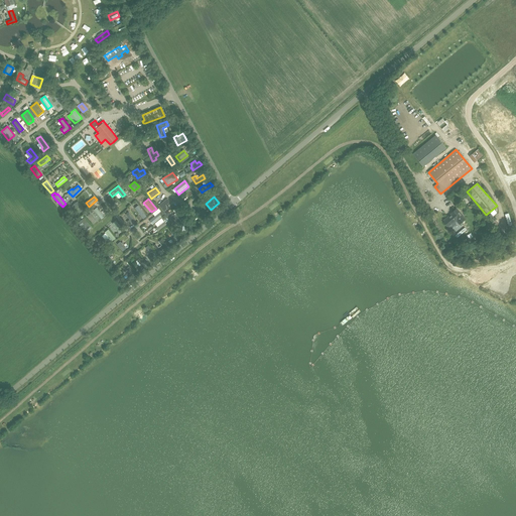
[(163,212),(167,209),(165,206),(170,202),(167,199),(158,206),(163,212)]
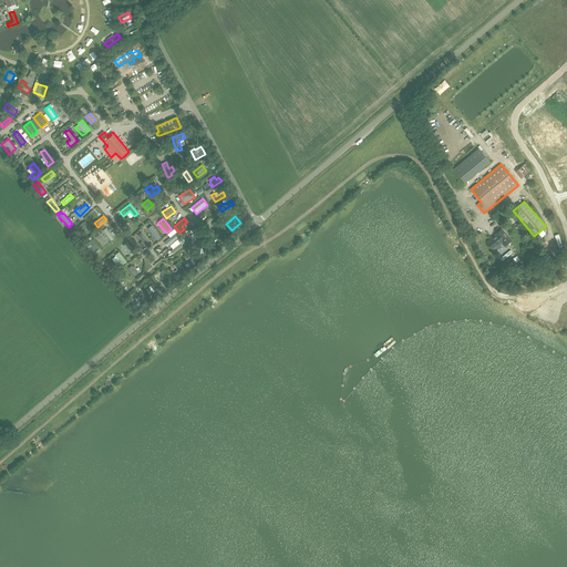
[(86,222),(79,227),(86,235),(93,229),(86,222)]
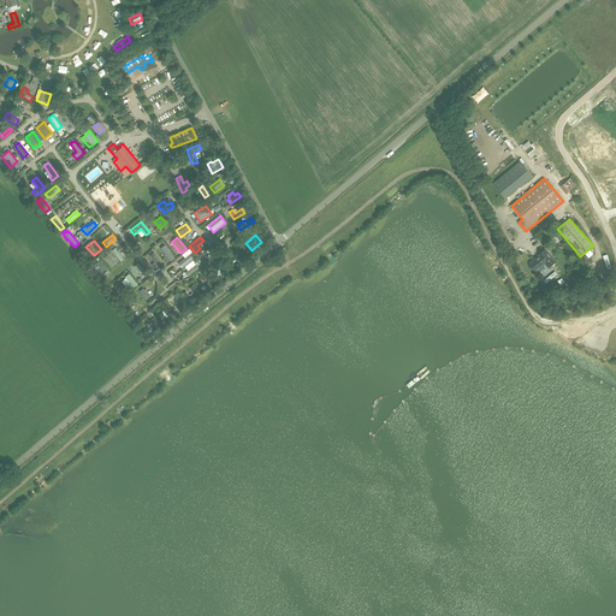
[(171,261),(175,258),(165,244),(160,248),(171,261)]
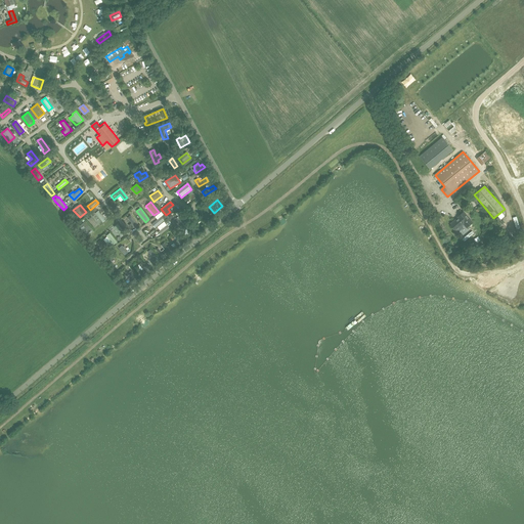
[(98,210),(95,213),(103,222),(106,220),(98,210)]
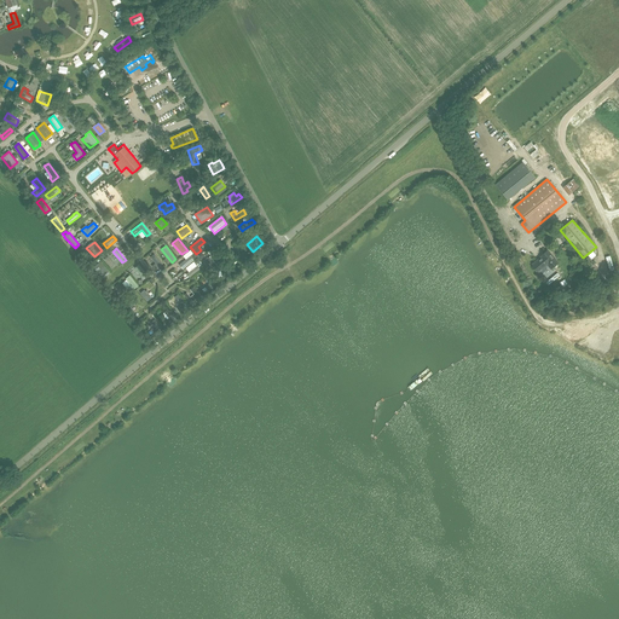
[(539,272),(548,265),(551,268),(559,264),(548,250),(541,256),(542,258),(532,265),(539,272)]
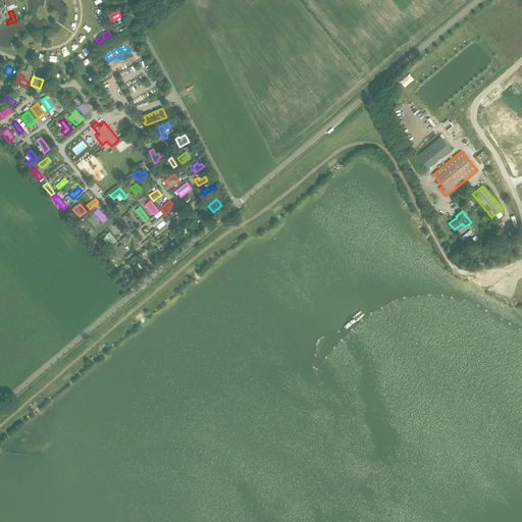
[(131,214),(127,217),(132,222),(128,224),(131,227),(135,225),(138,222),(131,214)]
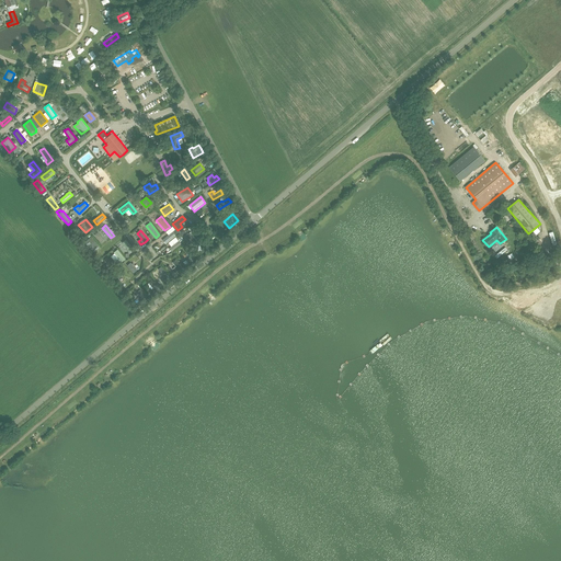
[(93,236),(100,243),(104,240),(98,232),(93,236)]
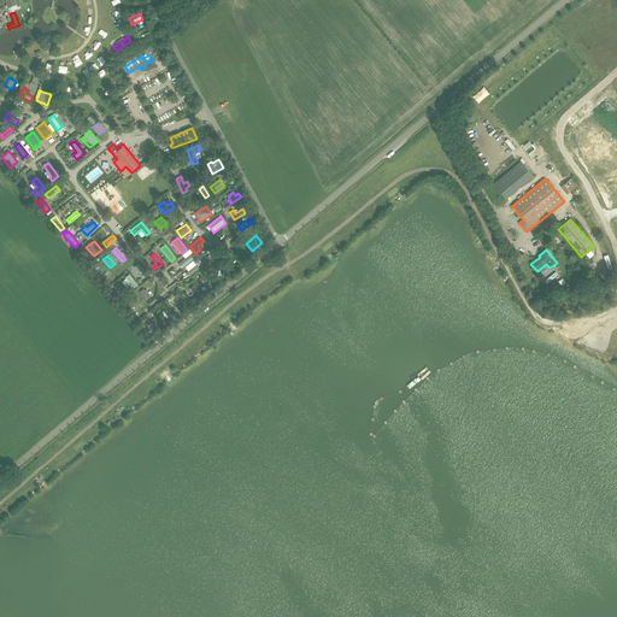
[(191,256),(180,264),(183,269),(193,259),(191,256)]
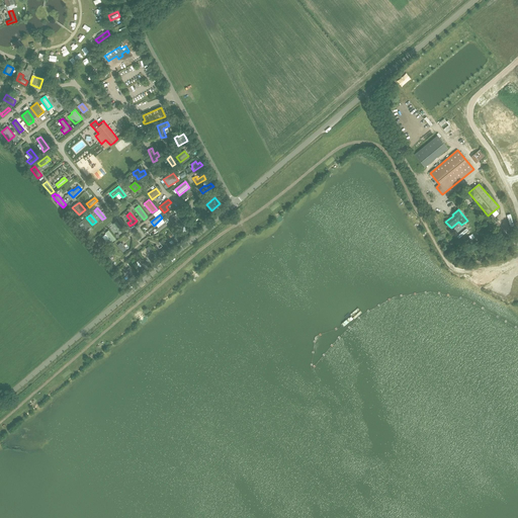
[(175,226),(183,219),(180,214),(175,219),(173,216),(170,219),(175,226)]
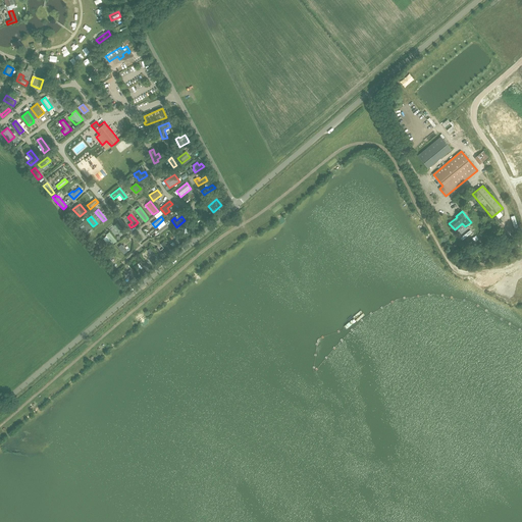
[(497,217),(491,221),(496,225),(500,221),(497,217)]
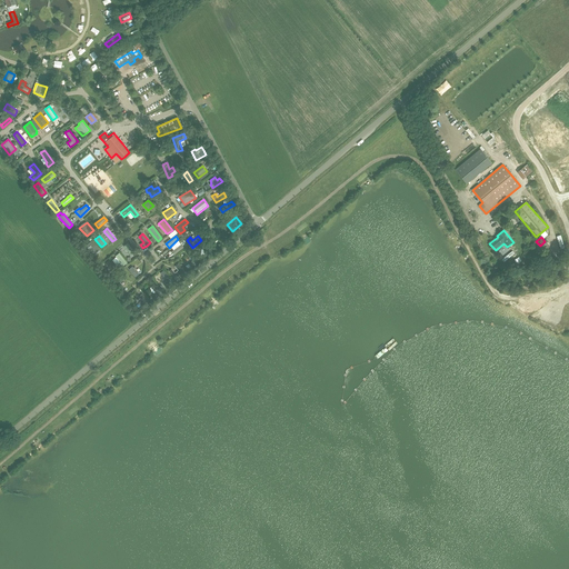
[(128,242),(123,246),(132,256),(136,252),(128,242)]
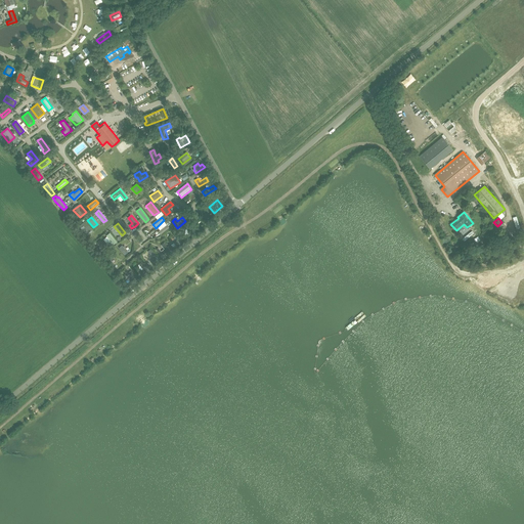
[(169,227),(166,224),(158,231),(160,234),(169,227)]
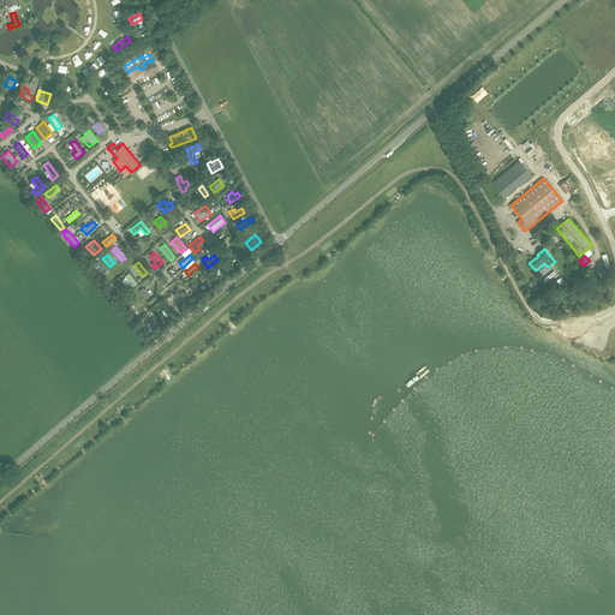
[(106,273),(99,264),(95,268),(102,276),(106,273)]
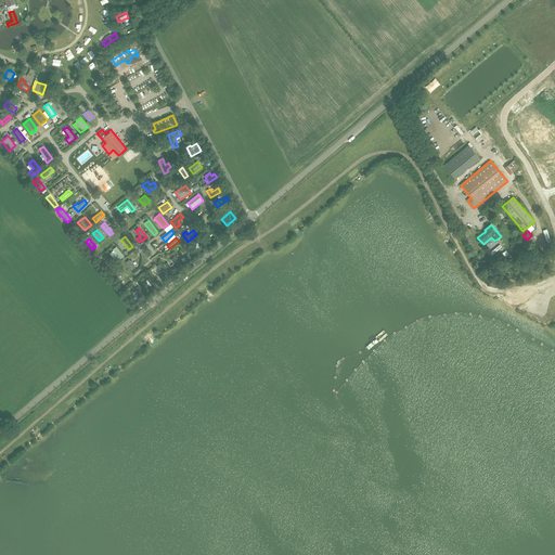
[(500,245),(490,254),(491,256),(500,249),(502,252),(504,249),(500,245)]
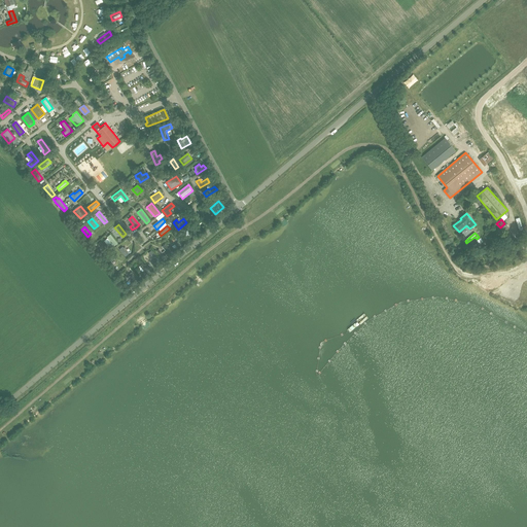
[(111,234),(107,237),(114,246),(116,245),(118,244),(117,244),(118,243),(111,234)]
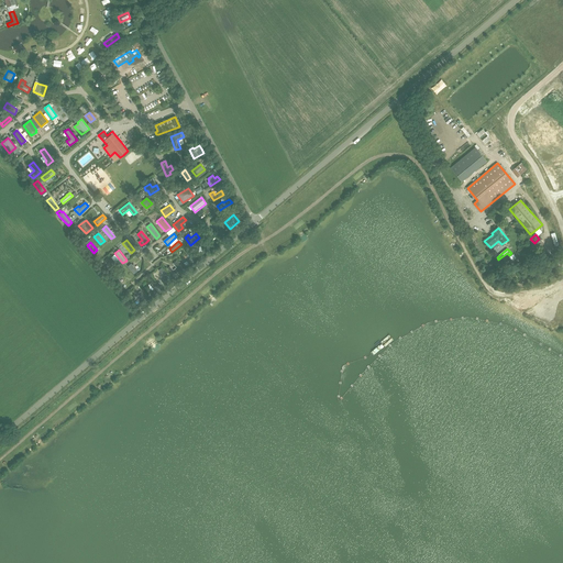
[(186,266),(197,258),(189,250),(186,252),(190,258),(184,264),(186,266)]
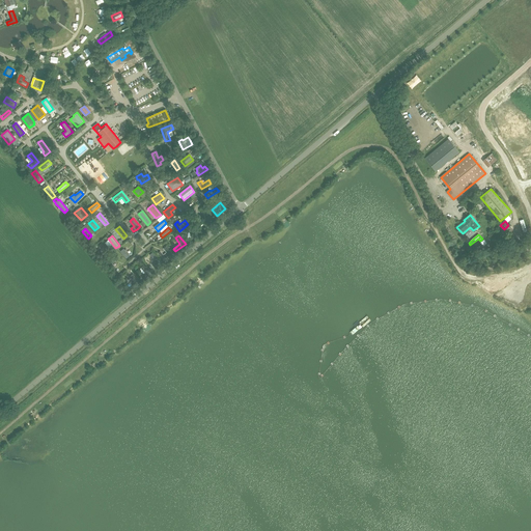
[(99,246),(106,254),(110,251),(103,243),(99,246)]
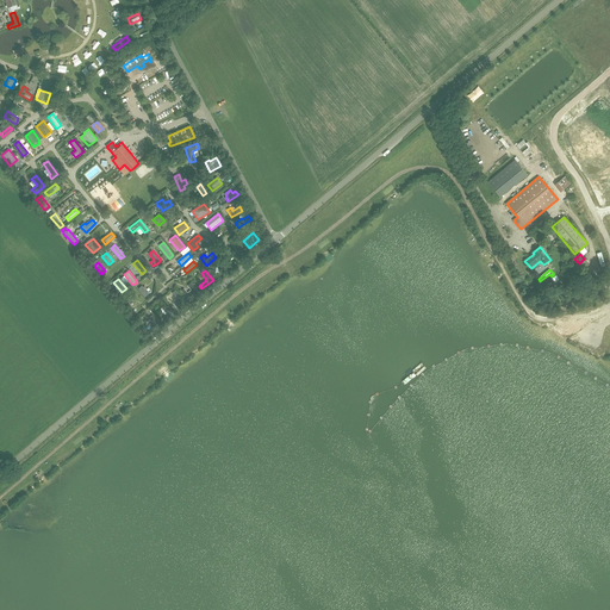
[(181,291),(187,297),(190,294),(191,297),(198,291),(192,282),(187,286),(191,290),(187,293),(185,288),(181,291)]
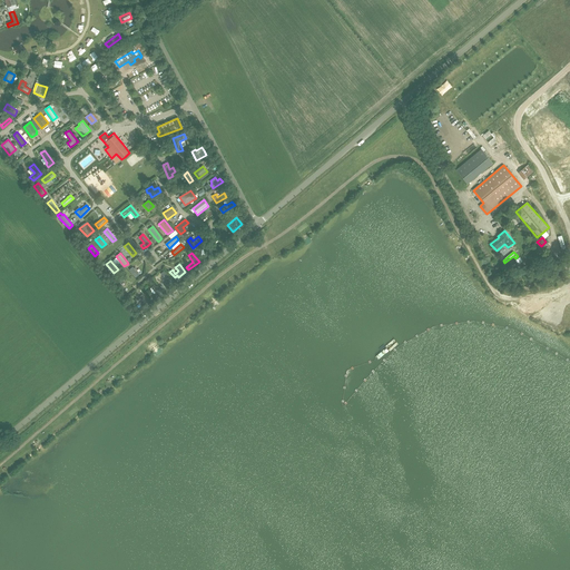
[(139,274),(133,267),(129,269),(136,277),(139,274)]
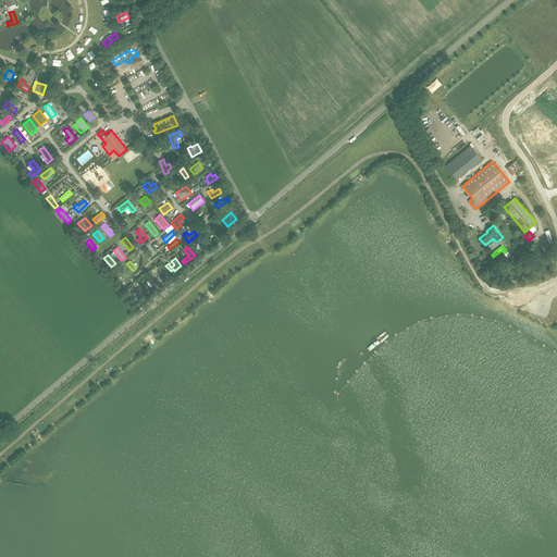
[(162,281),(164,280),(169,275),(160,264),(157,268),(163,275),(160,277),(162,281)]
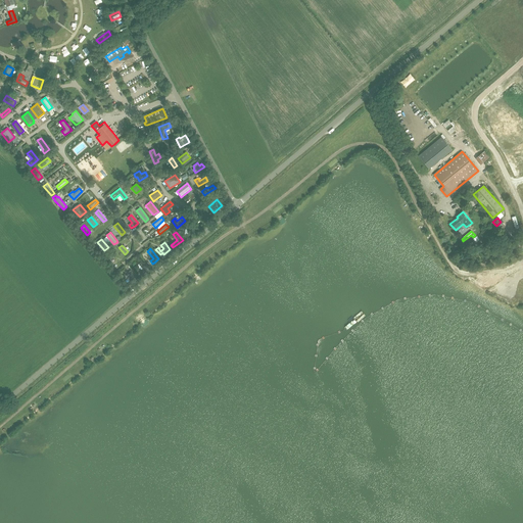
[(107,254),(104,257),(111,266),(114,264),(109,257),(112,254),(110,252),(107,255),(107,254)]
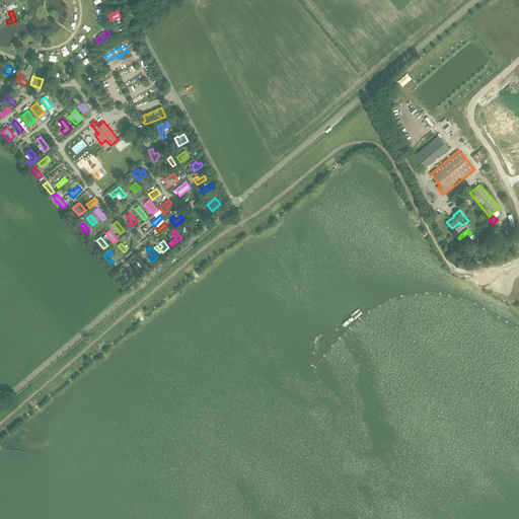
[(138,270),(141,273),(148,268),(141,258),(138,262),(135,264),(138,268),(139,267),(140,268),(138,270)]
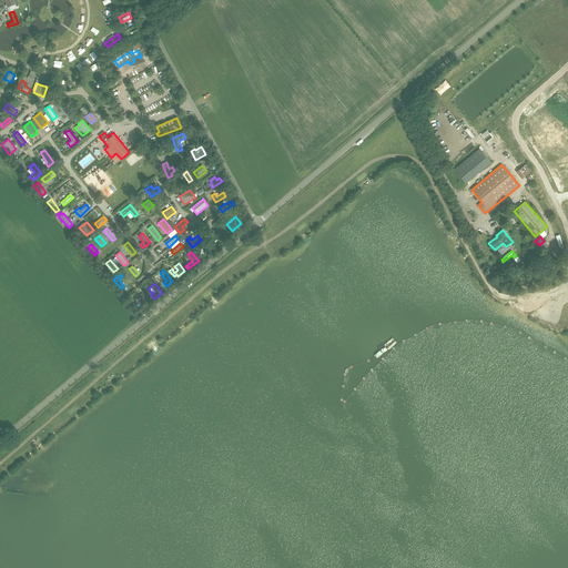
[(141,305),(143,308),(150,303),(142,293),(139,296),(144,302),(141,305)]
